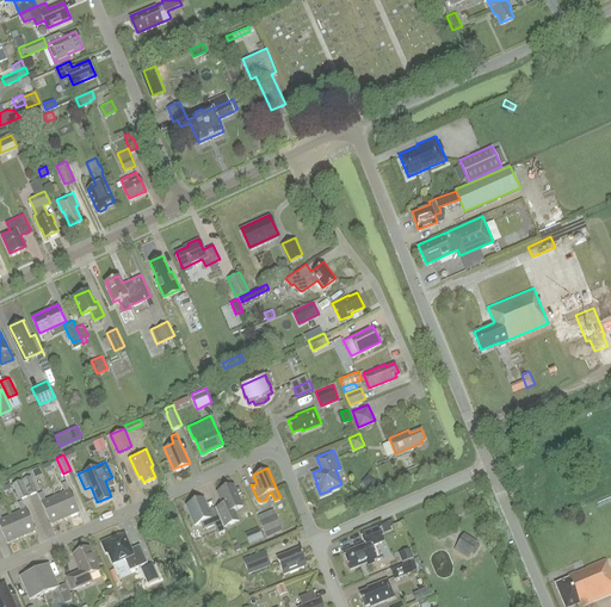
[(369,487),(376,479),(369,472),(362,481),(369,487)]
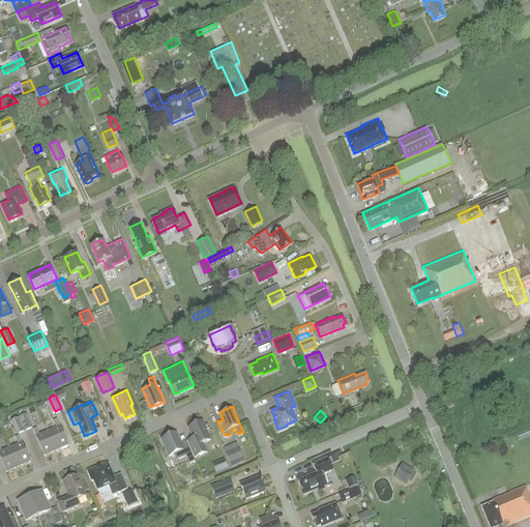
[(32,425),(27,411),(20,414),(25,428),(32,425)]
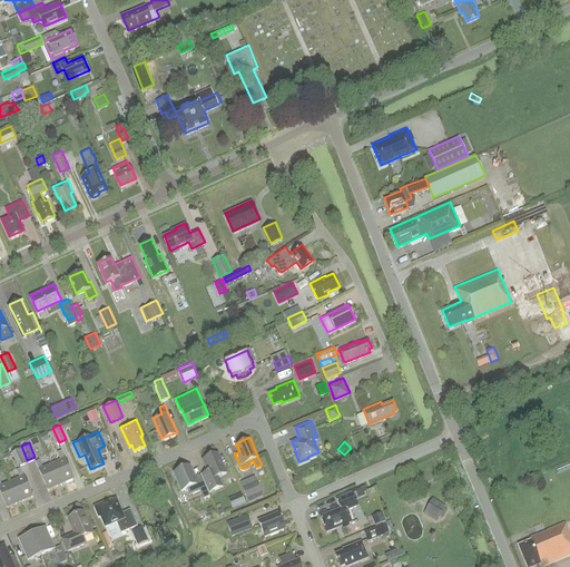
[(27,461),(20,446),(11,450),(18,465),(27,461)]
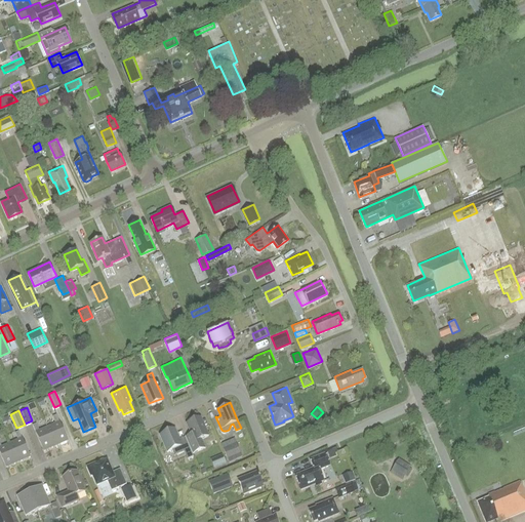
[(55,422),(47,425),(55,444),(68,439),(59,419),(56,413),(53,414),(55,422)]
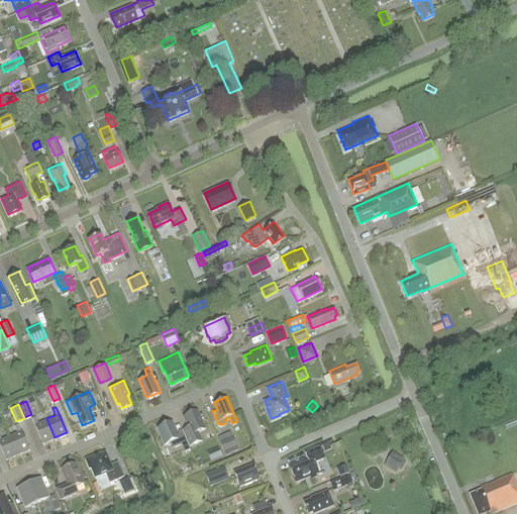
[(189,427),(184,430),(190,444),(202,438),(198,430),(206,427),(198,409),(184,415),(189,427)]
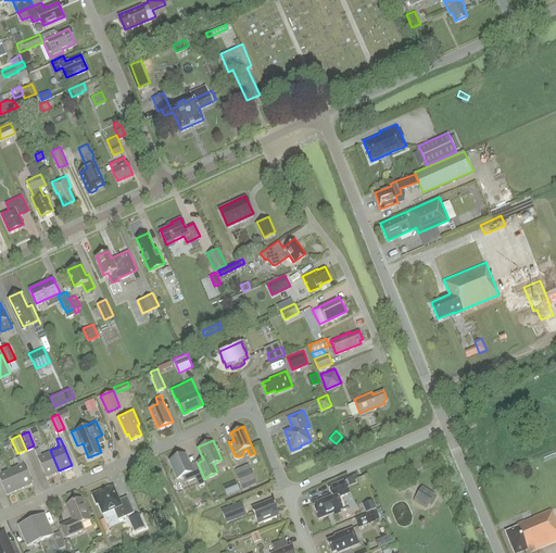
[(59,470),(50,450),(41,454),(39,447),(35,449),(38,455),(47,476),(59,470)]
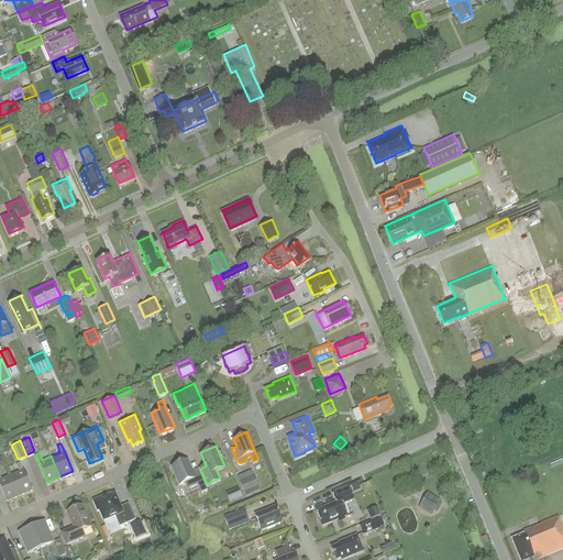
[(188,458),(172,464),(179,482),(185,480),(187,486),(198,482),(201,491),(208,487),(207,484),(200,469),(199,467),(192,469),(188,458)]
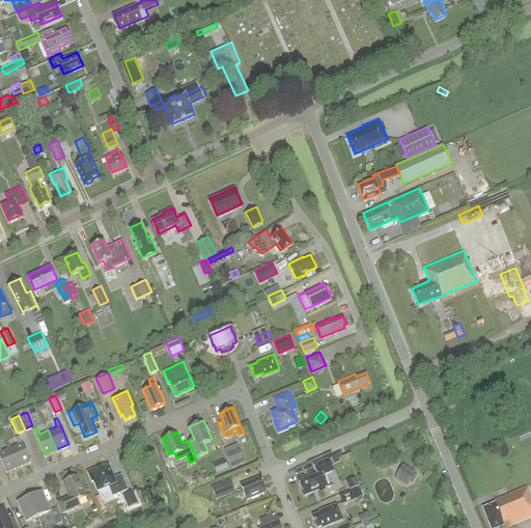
[(19,443),(10,446),(19,466),(31,460),(23,441),(22,441),(19,434),(16,436),(19,443)]
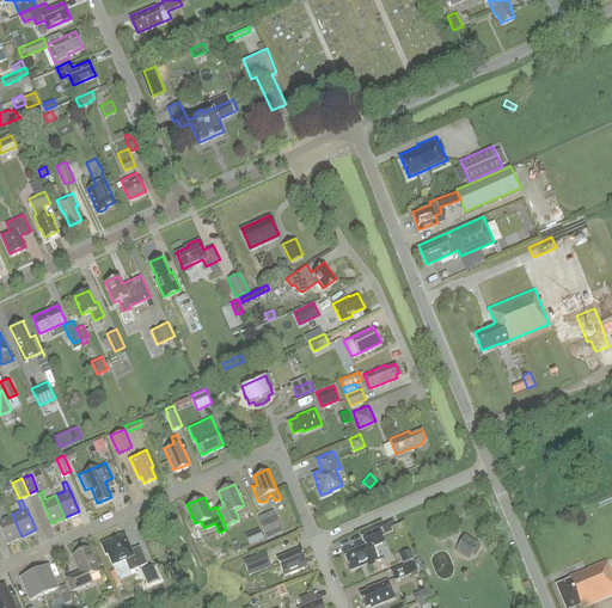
[(22,536),(12,514),(2,519),(0,513),(0,526),(7,542),(22,536)]
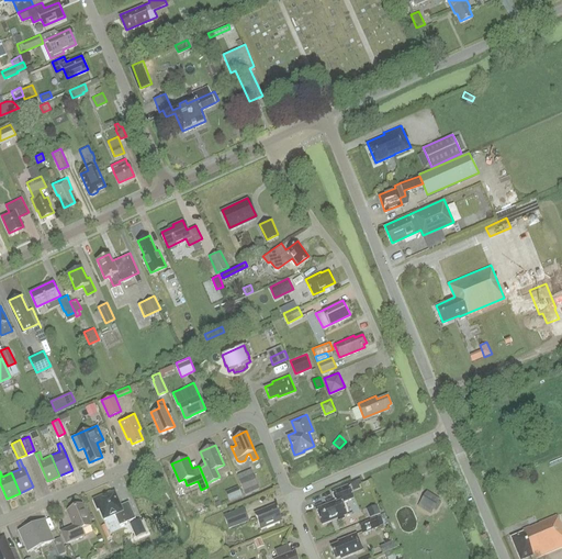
[(259,485),(254,472),(239,478),(245,492),(259,485)]
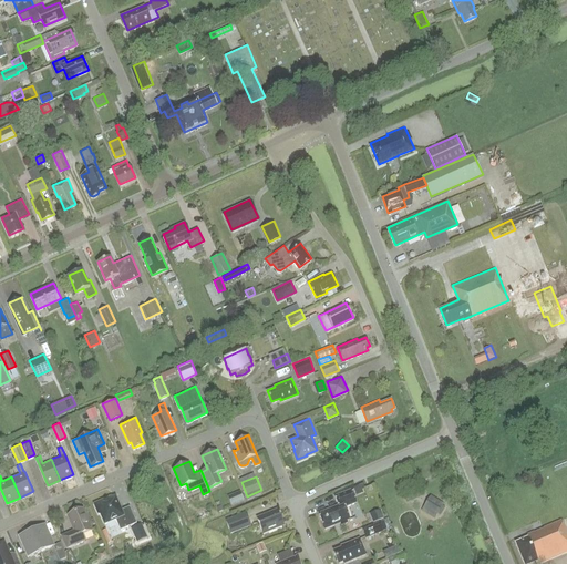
[(347,519),(349,518),(344,505),(357,501),(351,488),(334,494),(339,504),(319,512),(325,527),(341,521),(341,522),(342,522),(347,521),(347,520),(347,519)]
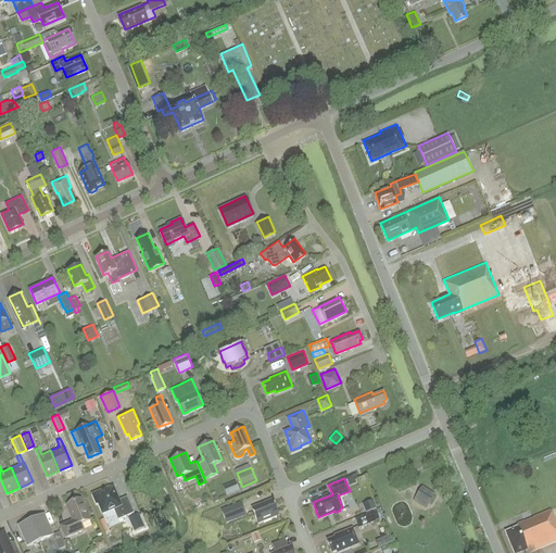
[(236,479),(229,481),(232,490),(239,488),(236,479)]
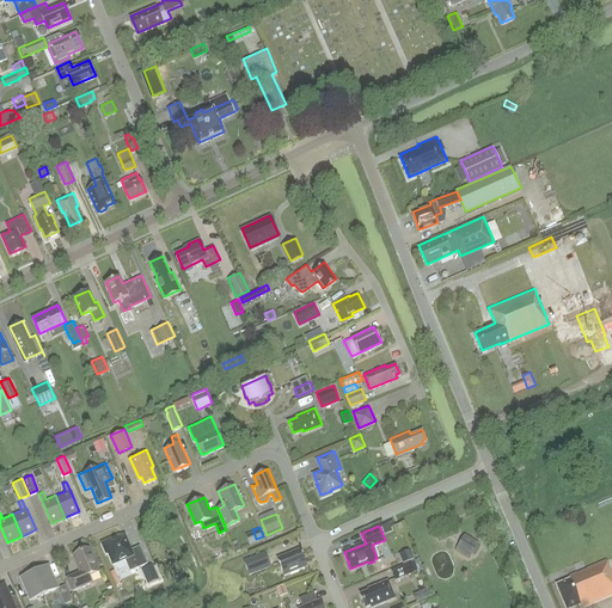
[(469,557),(479,541),(465,532),(454,547),(469,557)]
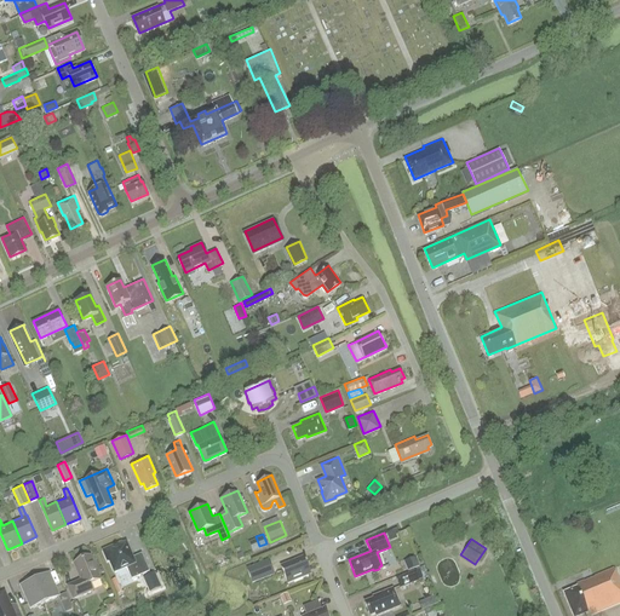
[(149,569),(142,551),(133,556),(126,540),(114,545),(114,543),(107,546),(108,548),(105,550),(107,553),(105,554),(107,559),(109,558),(114,570),(127,565),(132,576),(149,569)]
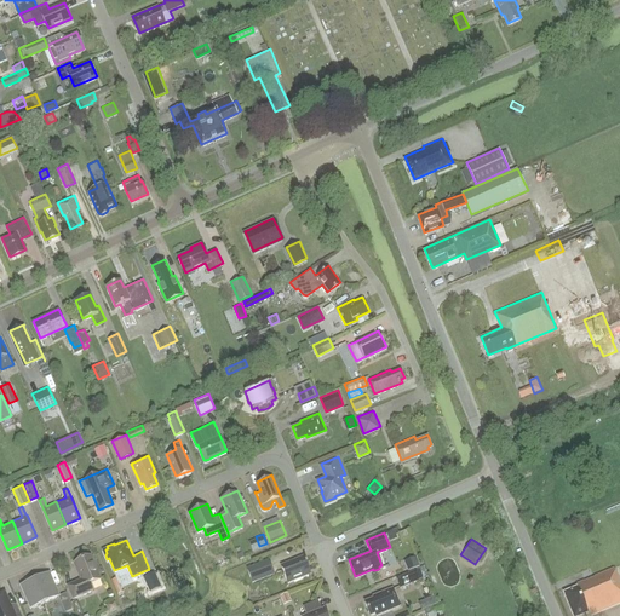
[(101,577),(90,553),(74,560),(81,577),(68,583),(73,597),(93,588),(90,581),(101,577)]
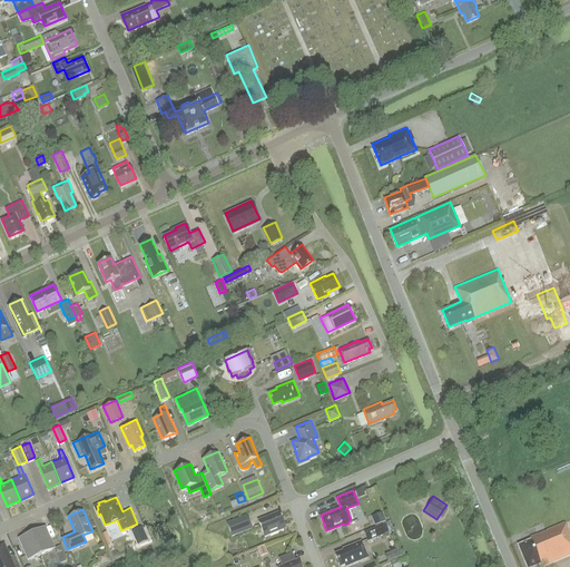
[(265,535),(285,526),(279,510),(258,519),(265,535)]
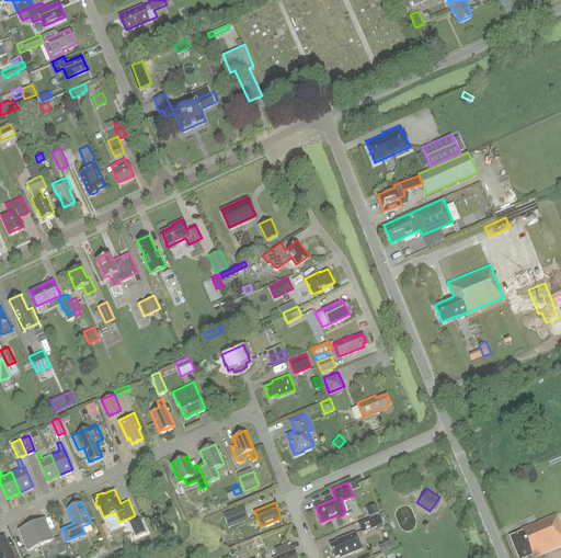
[(366,507),(369,513),(379,510),(376,502),(366,507)]
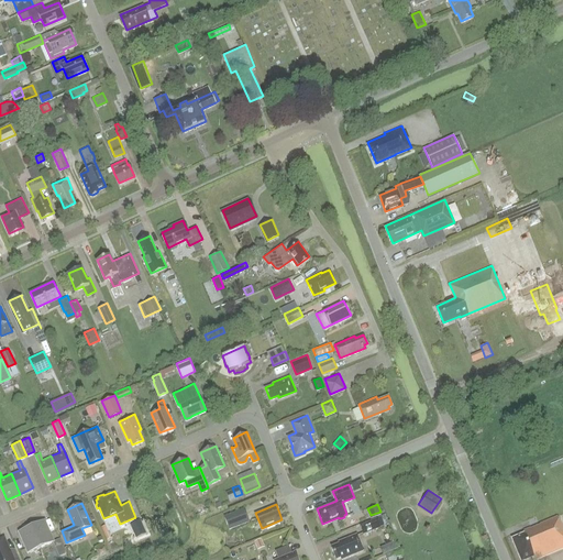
[(250,520),(244,506),(223,515),(229,528),(250,520)]
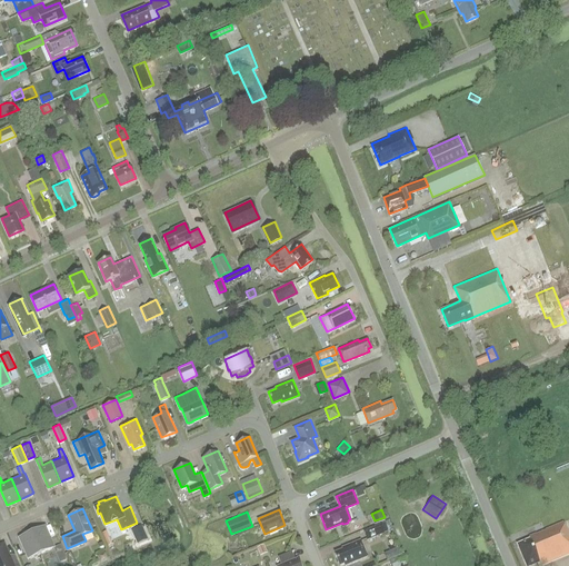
[(568,550),(568,532),(563,519),(529,535),(530,537),(517,543),(527,565),(540,560),(541,563),(568,550)]
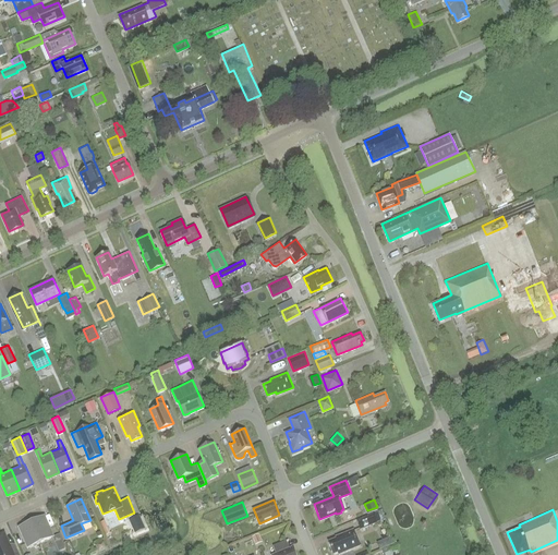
[(380,519),(377,510),(356,519),(360,528),(380,519)]
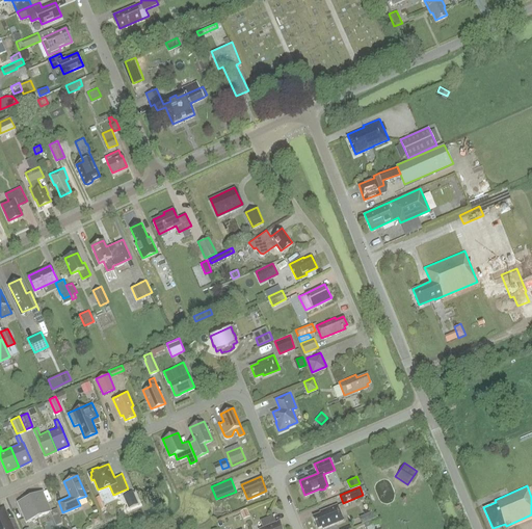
[(138,502),(133,490),(123,494),(128,506),(138,502)]
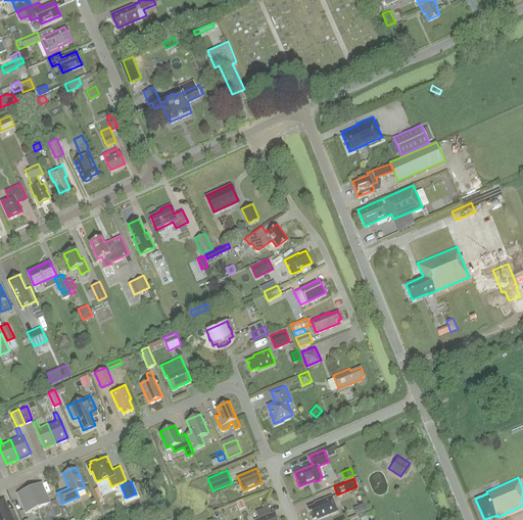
[(50,501),(42,482),(30,487),(38,506),(50,501)]
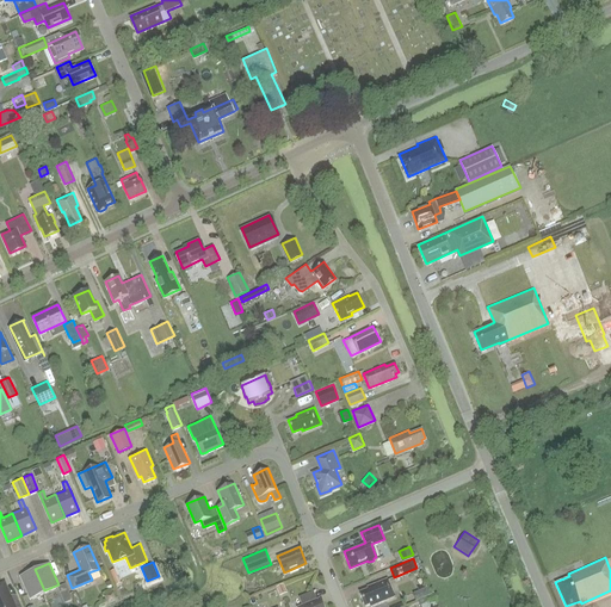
[(44,590),(35,569),(20,575),(30,598),(44,590)]
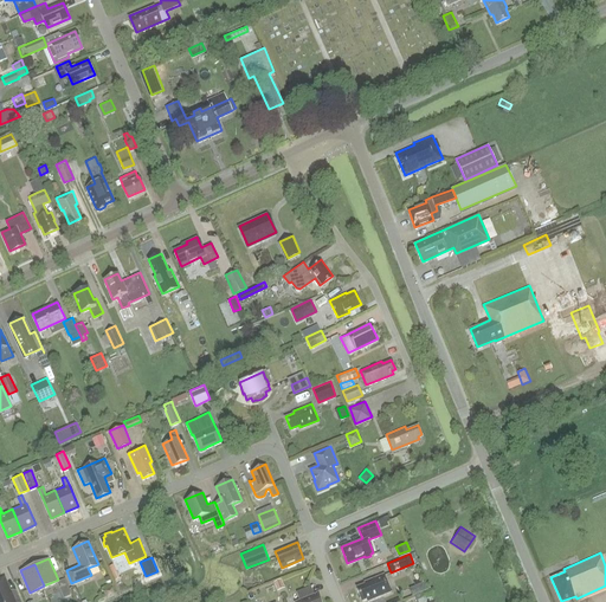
[(366,582),(356,587),(362,600),(367,597),(368,600),(391,590),(384,573),(365,581),(366,582)]
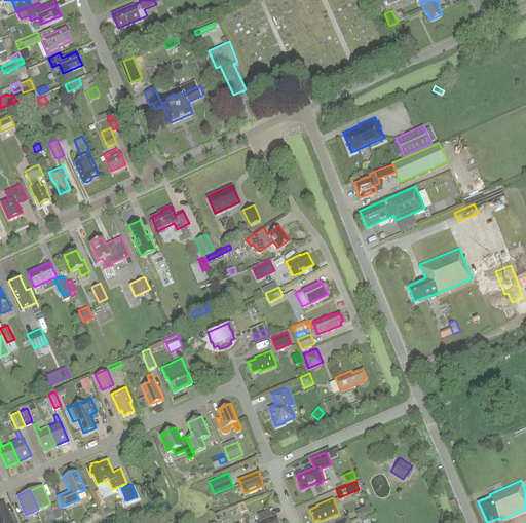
[(19,522),(15,515),(10,517),(4,502),(0,503),(0,522),(19,522)]
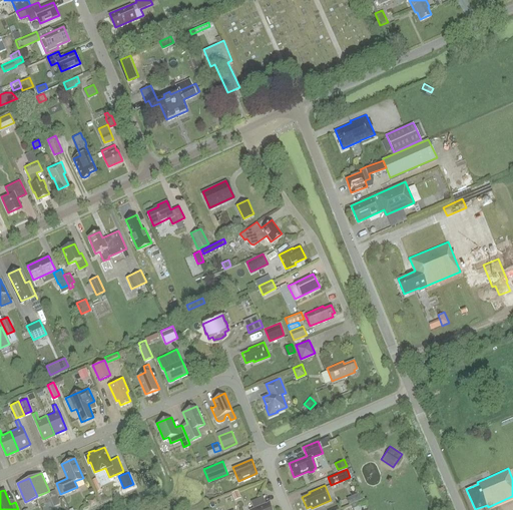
[(56,493),(50,496),(54,505),(60,502),(56,493)]
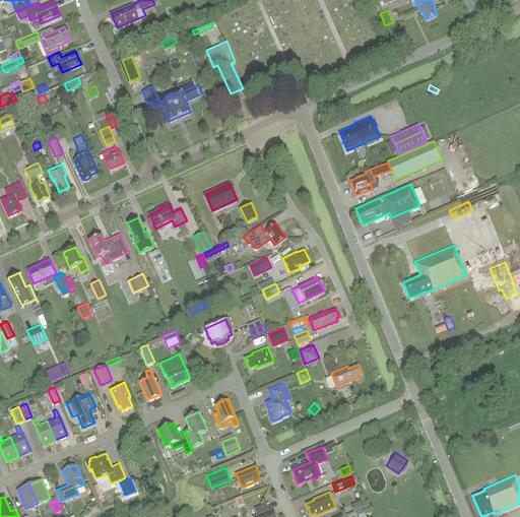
[(356,510),(367,506),(365,500),(350,505),(353,512),(356,510)]
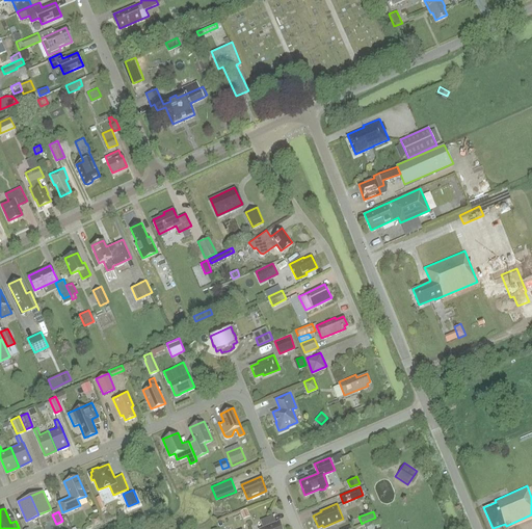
[(282,528),(277,520),(275,521),(272,513),(260,519),(264,526),(260,528),(282,528)]
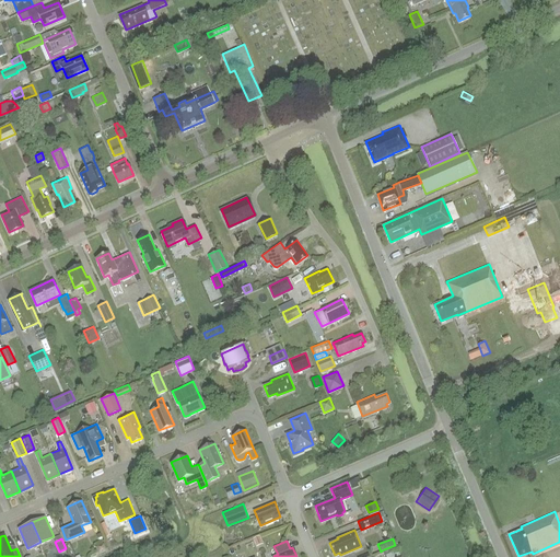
[(76,555),(70,542),(66,544),(71,556),(81,556),(79,553),(76,555)]
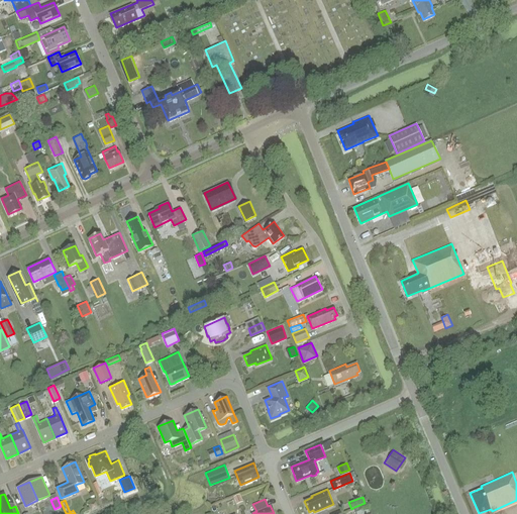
[(212,505),(215,513),(220,513),(221,513),(217,503),(212,505)]
